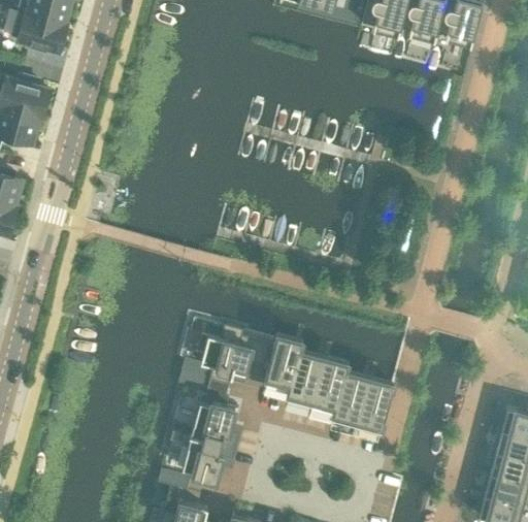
[(21,0),(19,13),(65,26),(66,25),(65,25),(71,0),(21,0)]
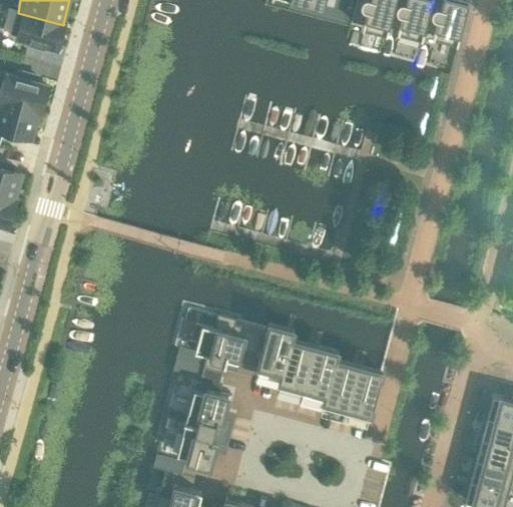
[(280,0),(284,1),(291,3),(289,8),(306,12),(307,7),(322,11),(324,0),(280,0)]
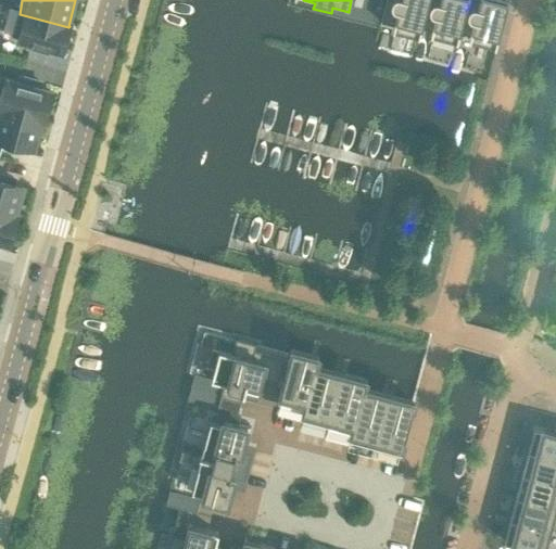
[(388,0),(381,27),(393,30),(392,35),(419,41),(420,37),(421,33),(429,0),(388,0)]
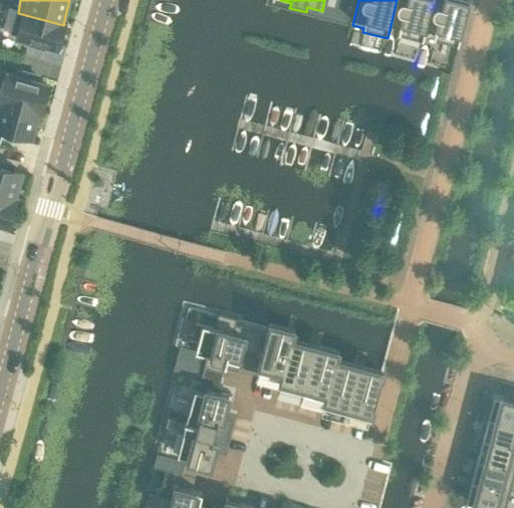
[(397,0),(390,30),(399,33),(398,36),(423,43),(424,39),(425,35),(434,1),(429,0),(397,0)]
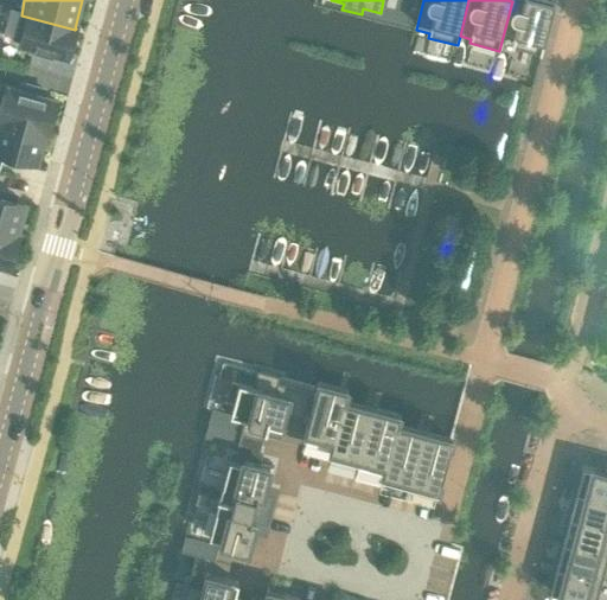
[(512,1),(502,42),(512,44),(511,49),(541,57),(542,52),(554,7),(526,0),(524,0),(523,5),(512,1)]
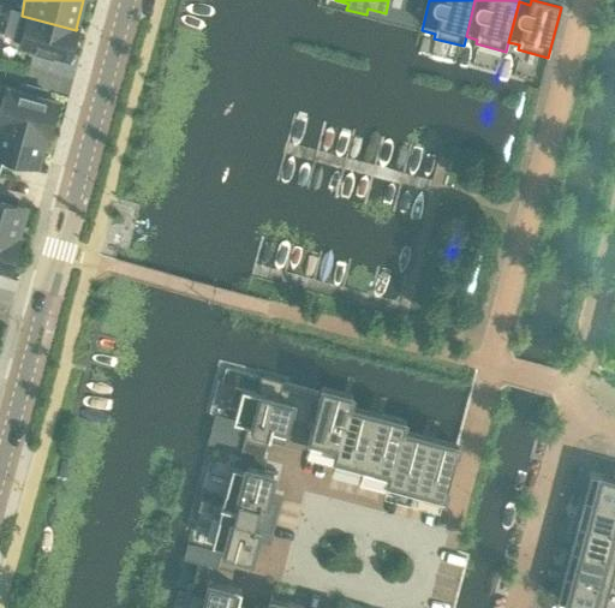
[(67,61),(76,30),(22,16),(12,47),(34,52),(33,58),(54,64),(55,58),(67,61)]
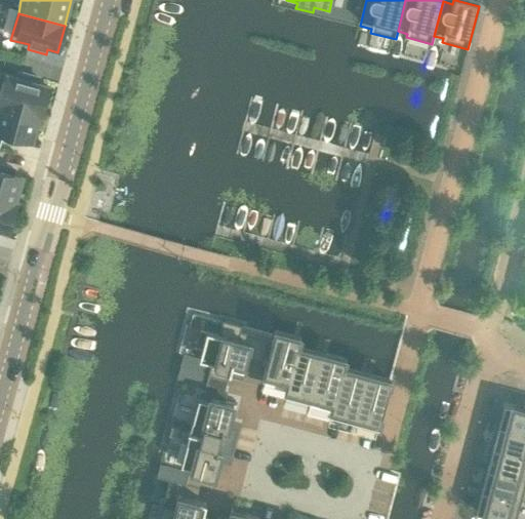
[(18,82),(0,77),(0,78),(0,106),(40,117),(47,90),(37,87),(38,83),(19,78),(18,82)]
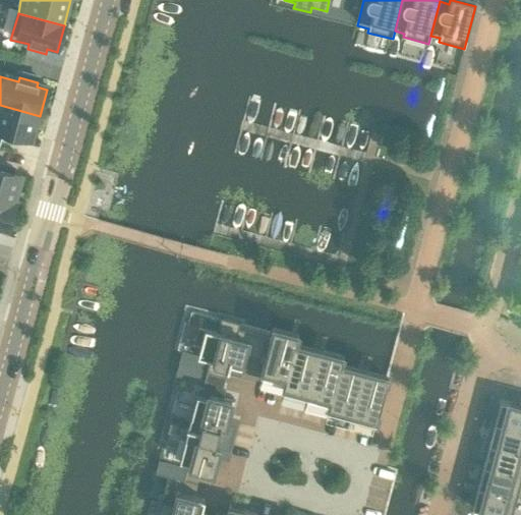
[(40,117),(40,116),(0,105),(0,133),(3,134),(2,138),(20,144),(22,139),(32,142),(39,116),(40,117)]
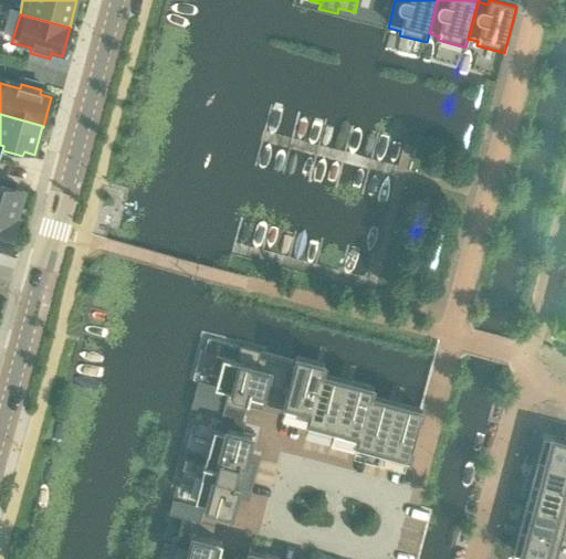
[(0,219),(17,224),(17,223),(16,222),(23,194),(12,192),(14,188),(0,183),(0,219)]
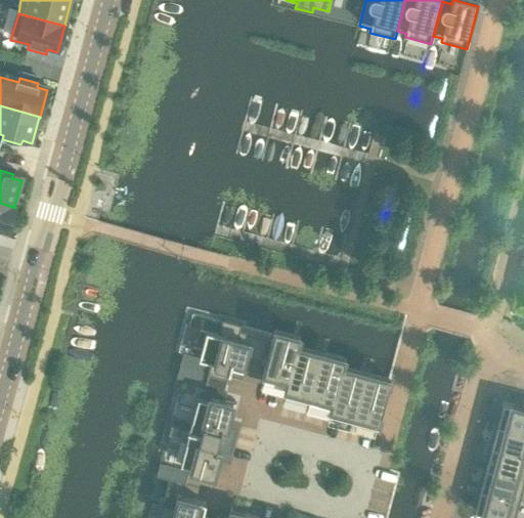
[(0,231),(8,234),(15,208),(0,203),(0,231)]
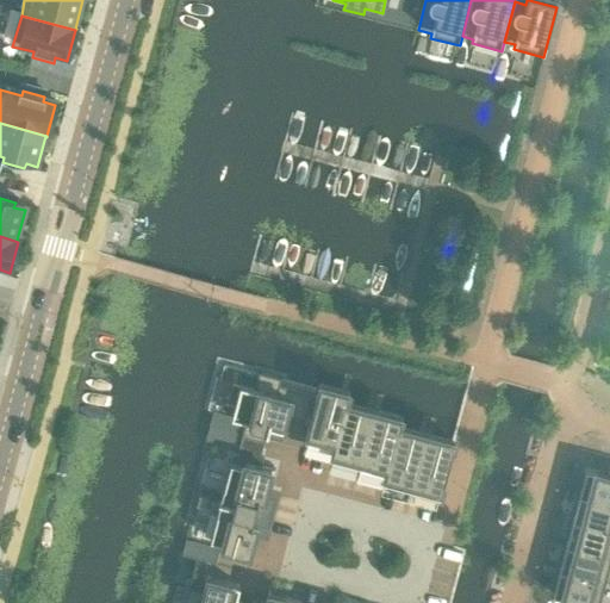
[(240,390),(231,422),(246,427),(242,441),(265,447),(268,431),(282,435),(286,421),(304,426),(311,398),(279,390),(280,386),(281,384),(259,378),(257,380),(254,393),(240,390)]
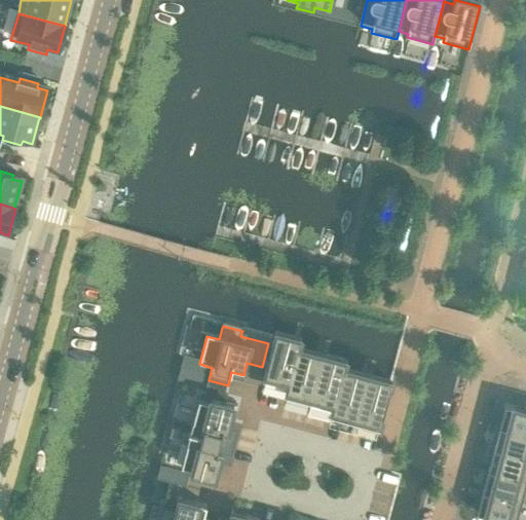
[(299,349),(300,344),(301,340),(275,334),(274,337),(263,383),(287,390),(287,391),(297,354),(298,354),(299,349)]
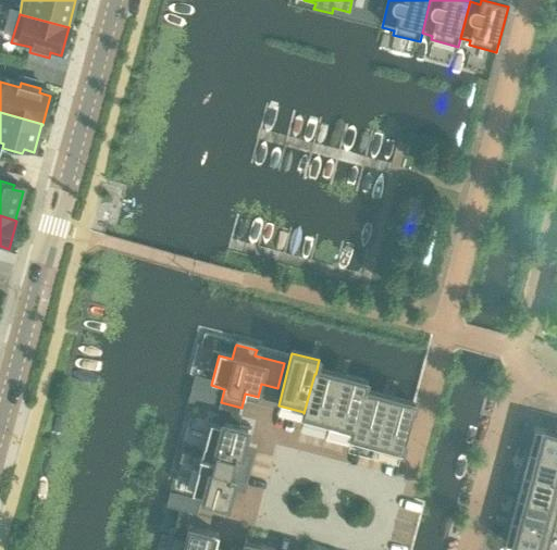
[(326,429),(339,380),(341,376),(317,370),(316,374),(314,374),(304,413),(304,412),(300,422),(326,429)]
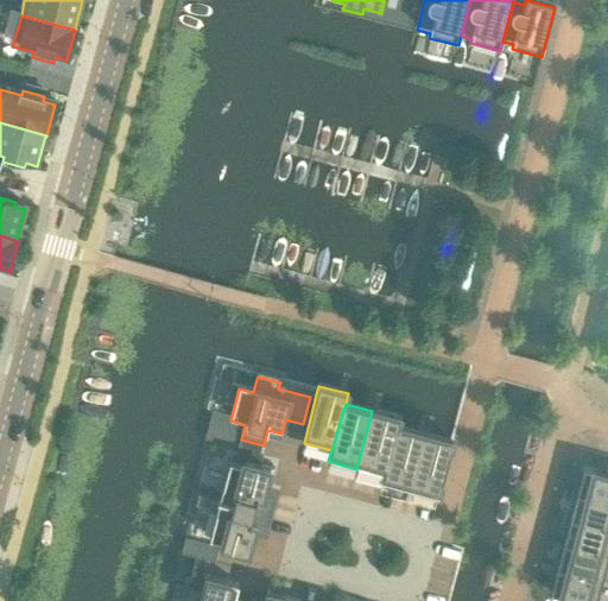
[(397,432),(398,428),(399,423),(400,419),(372,411),(371,416),(356,469),(382,476),(384,476),(396,432),(397,432)]
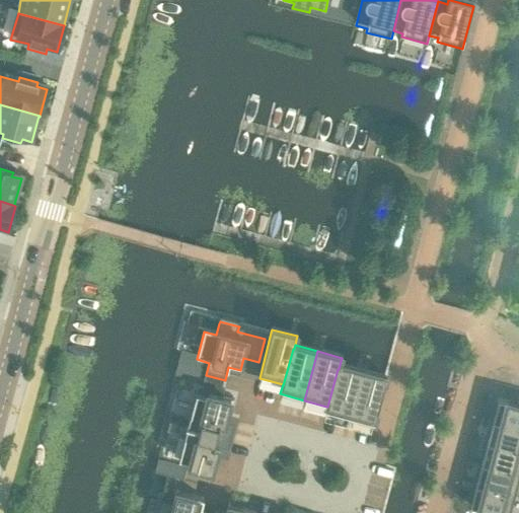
[(340,365),(339,369),(338,369),(327,407),(326,407),(325,414),(350,420),(361,375),(362,371),(340,365)]
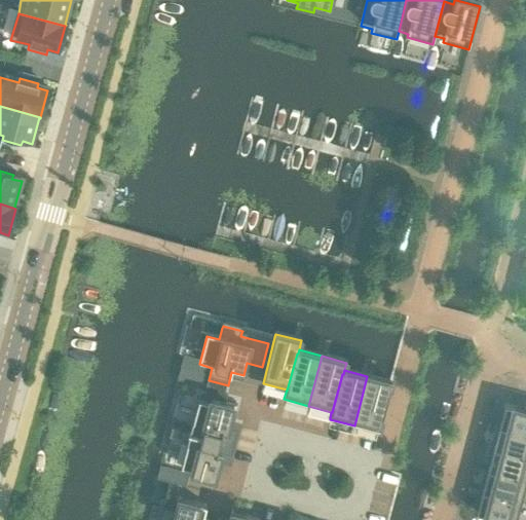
[(367,376),(366,380),(354,425),(379,433),(391,386),(391,383),(367,376)]
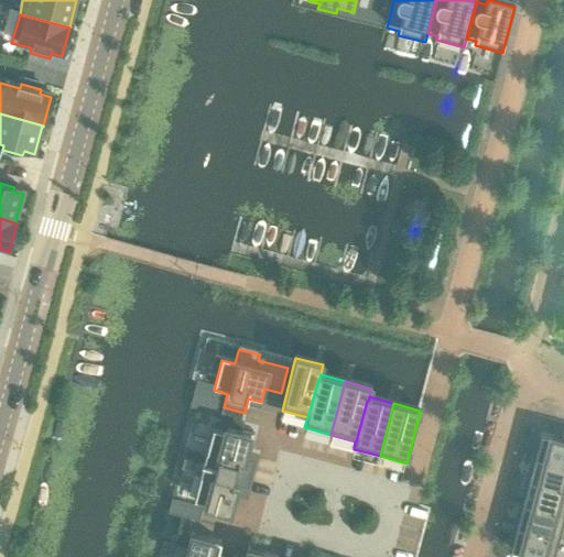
[(203,471),(251,484),(255,470),(243,468),(250,441),(226,435),(225,439),(213,436),(203,471)]
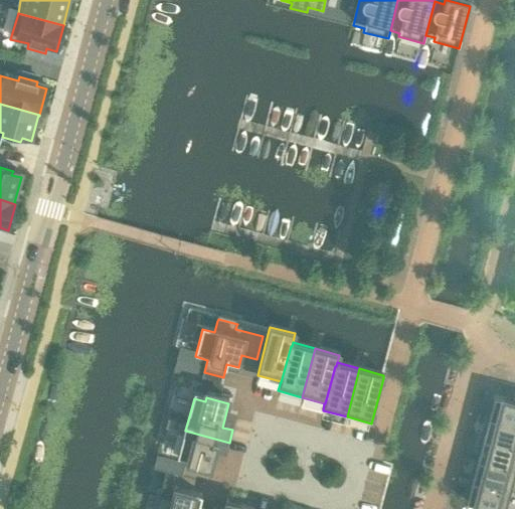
[(488,421),(514,428),(514,398),(512,404),(494,399),(488,421)]
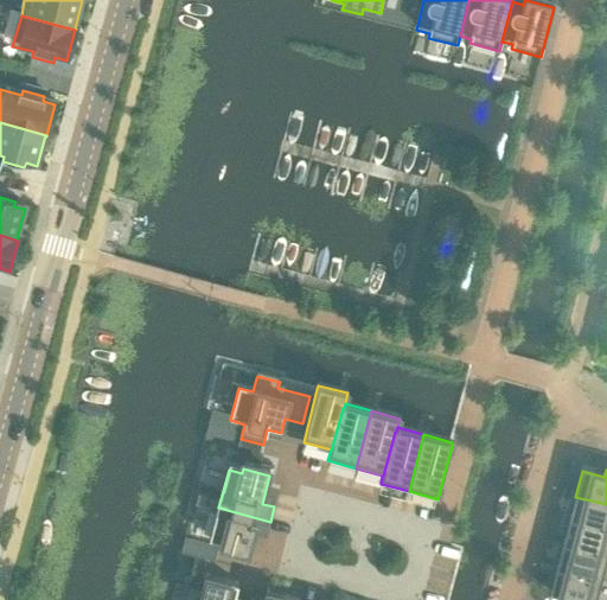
[(606,504),(575,497),(569,521),(606,530),(606,504)]
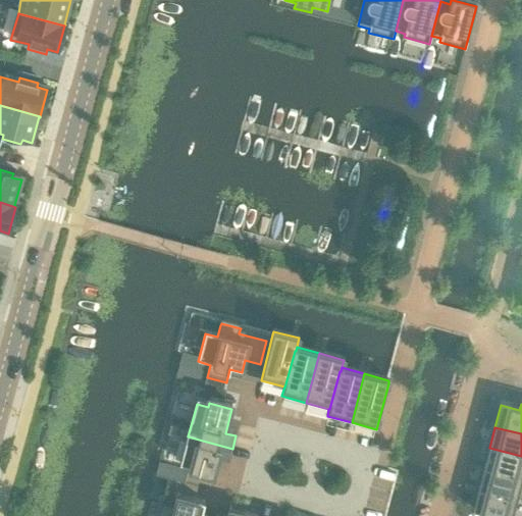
[(228,461),(232,449),(188,436),(178,470),(191,473),(190,476),(212,482),(219,459),(228,461)]
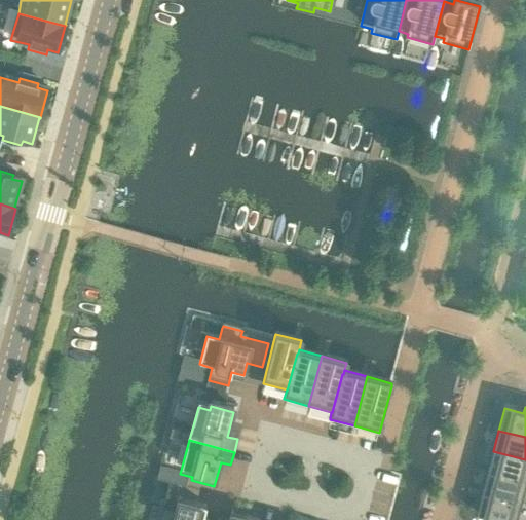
[(487,473),(525,483),(525,459),(493,451),(487,473)]
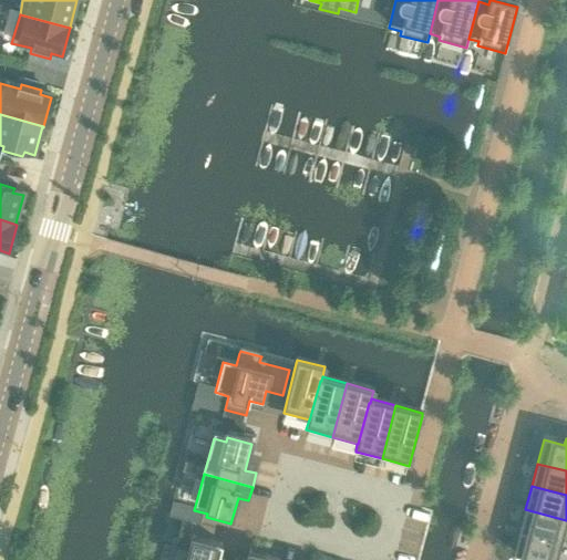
[(566,520),(525,509),(519,532),(562,543),(562,545),(566,546),(566,520)]
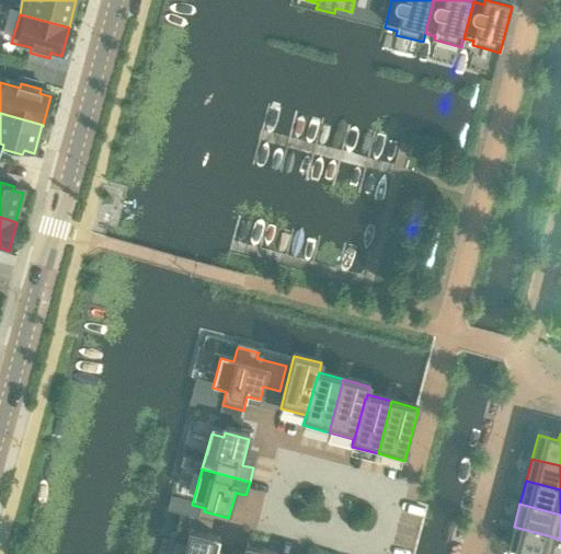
[(552,553),(556,539),(556,538),(514,527),(507,551),(515,553),(552,553)]
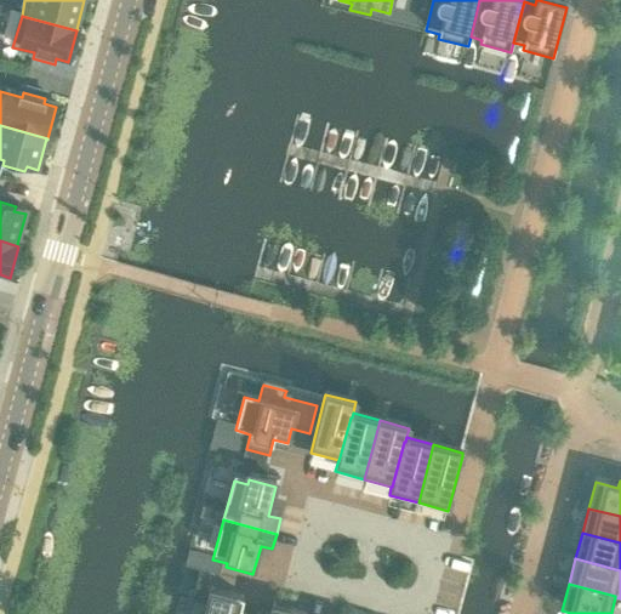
[(240,613),(244,601),(211,592),(208,607),(192,602),(188,613),(240,613)]
